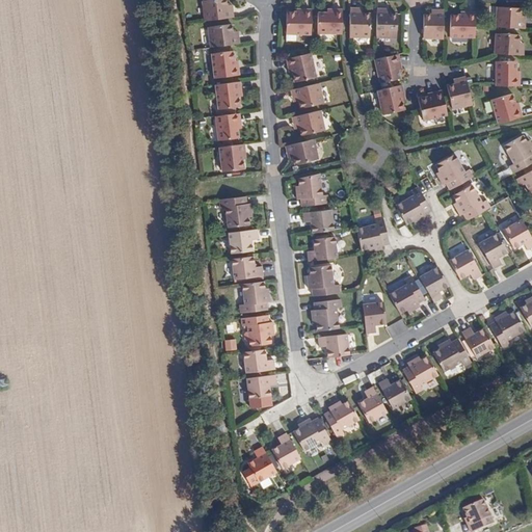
[(208,0),(203,1),(205,21),(222,19),(231,18),(230,5),(227,5),(225,0),(208,0)]
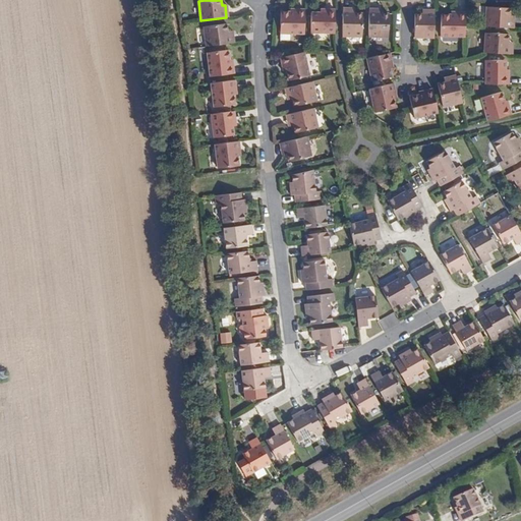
[(509,27),(510,14),(507,14),(508,7),(486,6),(485,26),(509,27)]
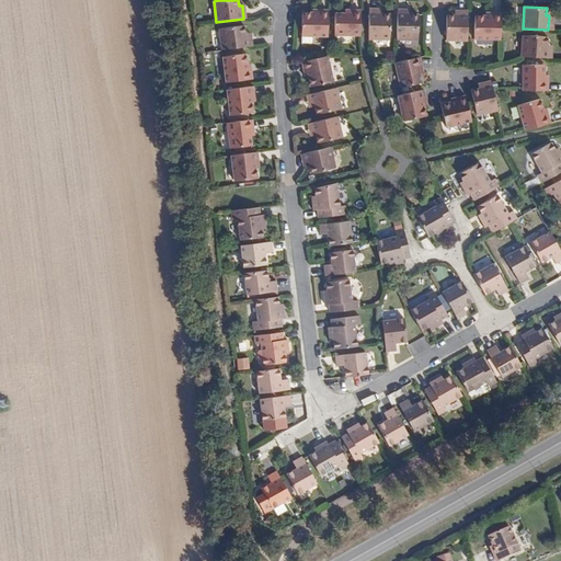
[(312,13),(301,13),(301,35),(311,35),(328,36),(328,10),(320,10),(320,13),(312,13)]
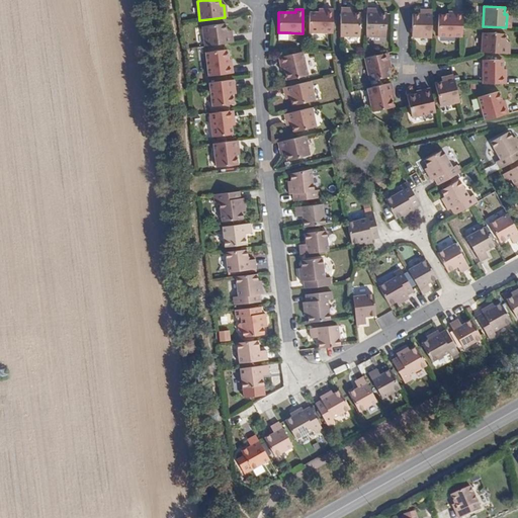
[(333,33),(333,10),(325,10),(326,13),(318,13),(310,13),(309,33),(333,33)]
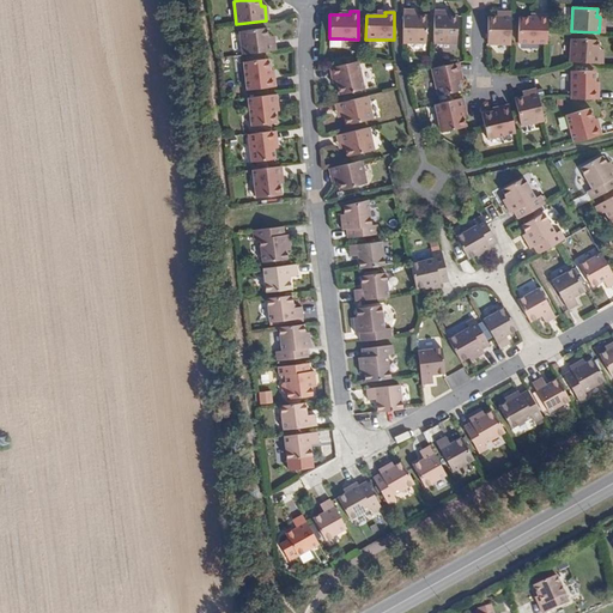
[(418,12),(404,12),(402,42),(426,42),(426,16),(418,16),(418,12)]
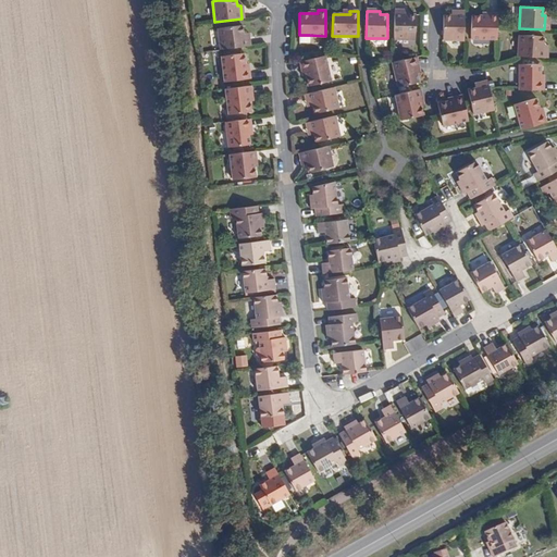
[(394,12),(394,38),(416,38),(416,14),(407,14),(407,12),(394,12)]
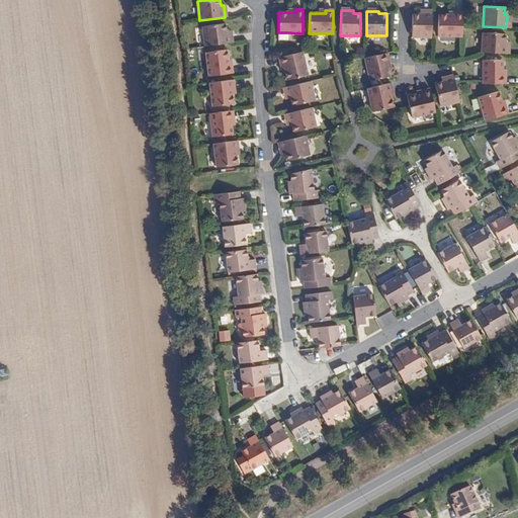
[(431,36),(432,12),(420,12),(420,14),(412,14),(412,36),(431,36)]
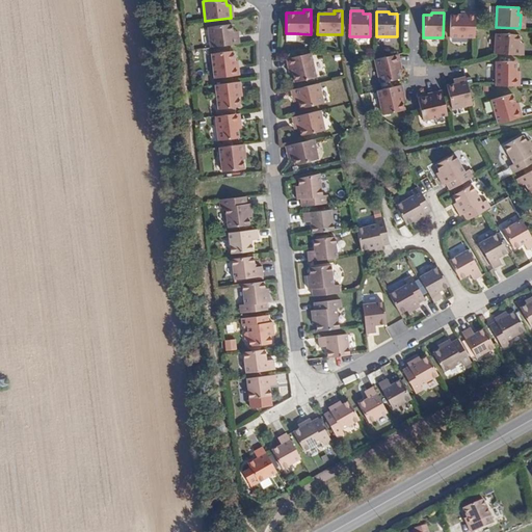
[(475,37),(475,12),(468,12),(468,16),(460,16),(450,15),(450,36),(475,37)]
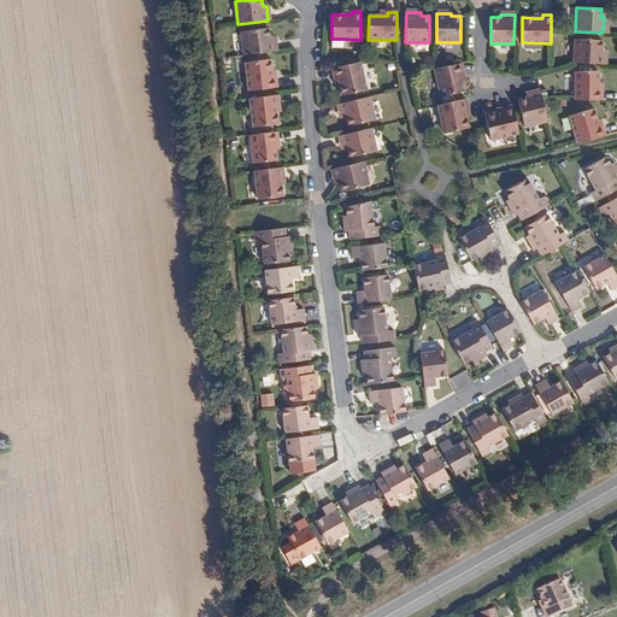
[(241,31),(245,54),(266,52),(275,51),(272,36),(270,36),(269,28),(259,29),(241,31)]
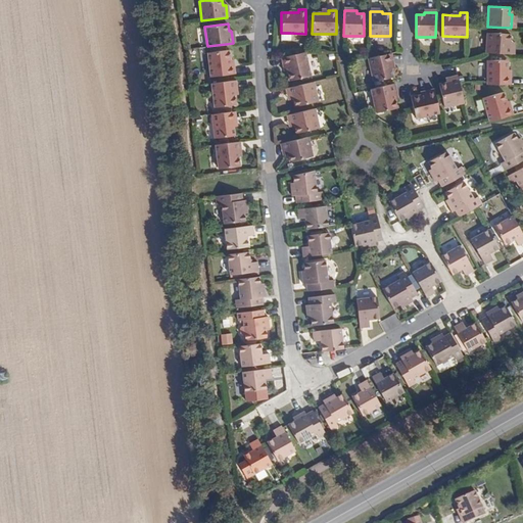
[(509,54),(510,42),(508,41),(508,35),(487,33),(486,53),(509,54)]
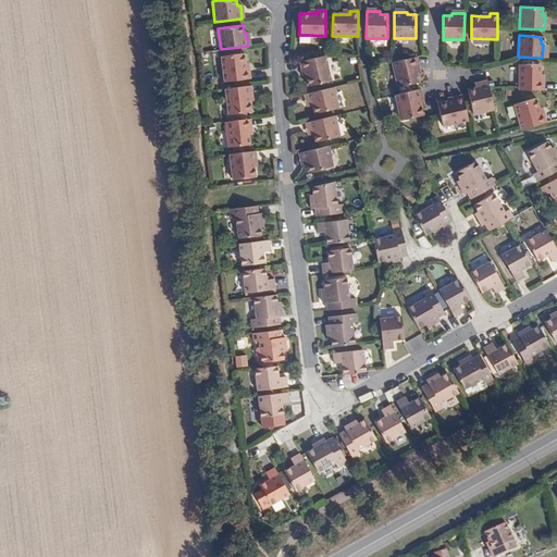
[(244,53),(242,53),(222,57),(224,83),(242,79),(250,78),(249,70),(246,70),(246,64),(244,53)]
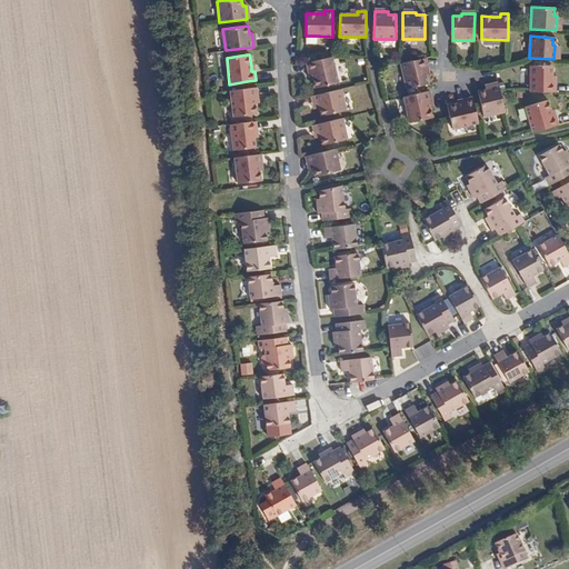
[(338,82),(332,57),(307,62),(308,71),(311,70),(312,77),(315,88),(318,87),(338,82)]
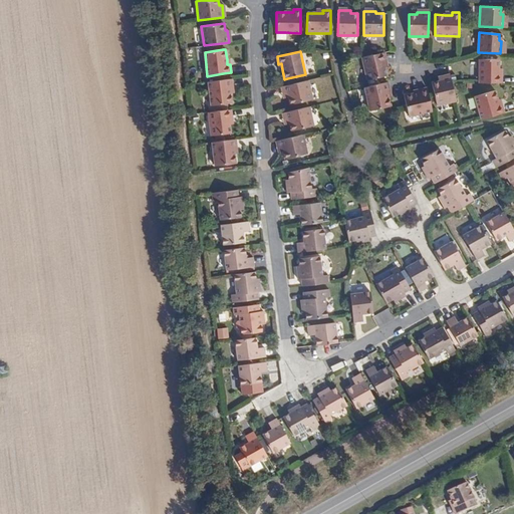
[(383,52),(361,57),(366,80),(387,76),(384,67),(382,60),(386,59),(383,52)]
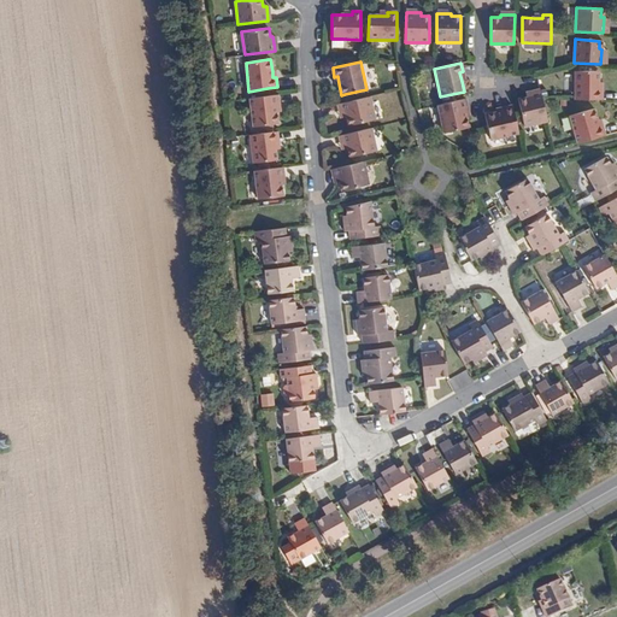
[(575,99),(603,100),(603,90),(598,90),(598,82),(599,72),(575,71),(575,99)]
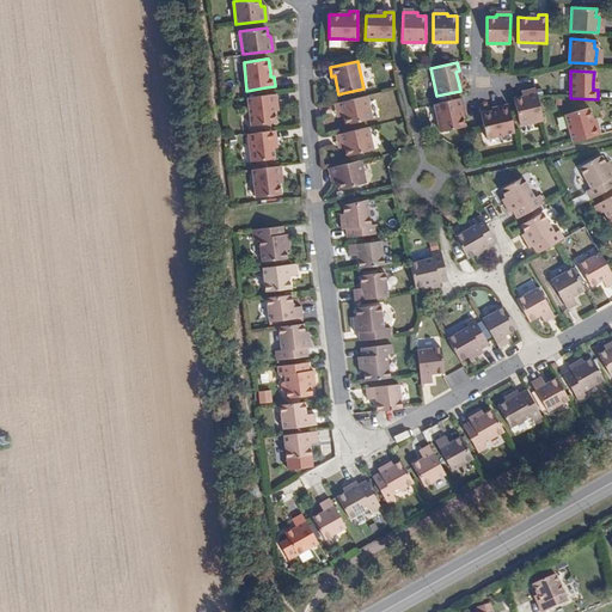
[(543,120),(537,91),(522,95),(524,97),(514,99),(520,126),(543,120)]
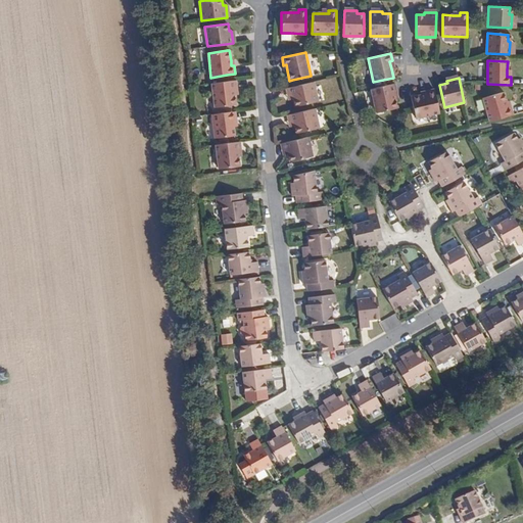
[(228,82),(211,83),(215,107),(228,106),(236,105),(235,95),(234,89),(236,88),(236,81),(228,82)]
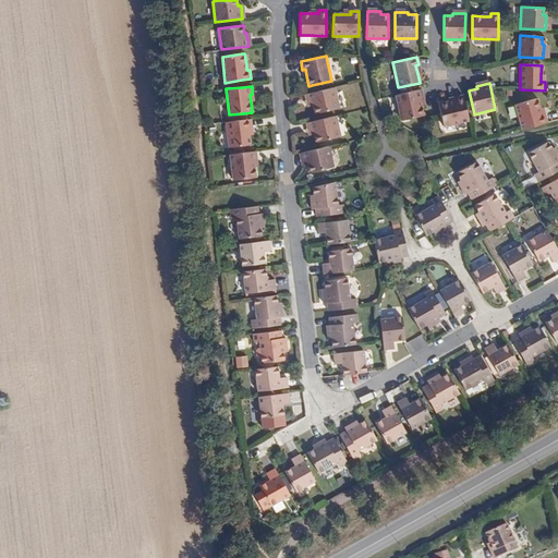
[(339,108),(335,87),(308,94),(311,106),(313,106),(315,113),(339,108)]
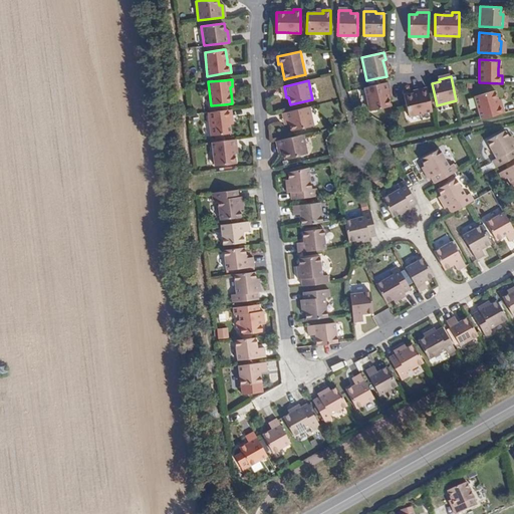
[(388,82),(365,87),(370,110),(391,106),(389,96),(388,90),(390,89),(388,82)]
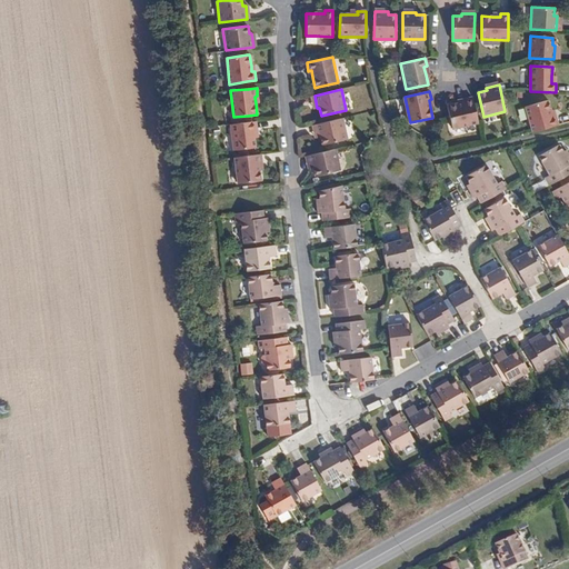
[(453,129),(478,123),(472,97),(465,99),(465,102),(458,103),(447,106),(453,129)]
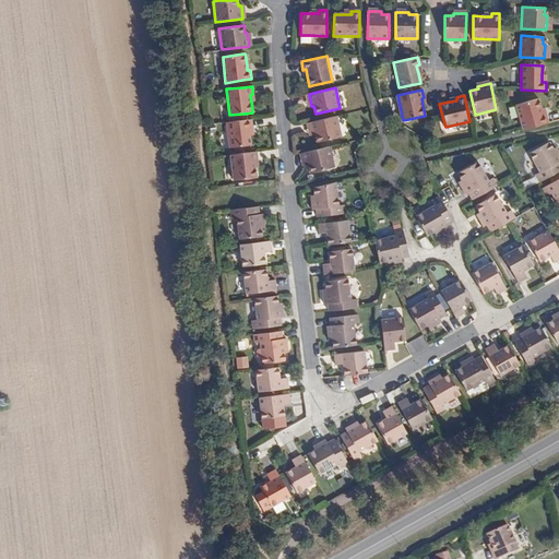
[(523,130),(548,123),(546,116),(543,116),(540,109),(538,98),(516,105),(523,130)]
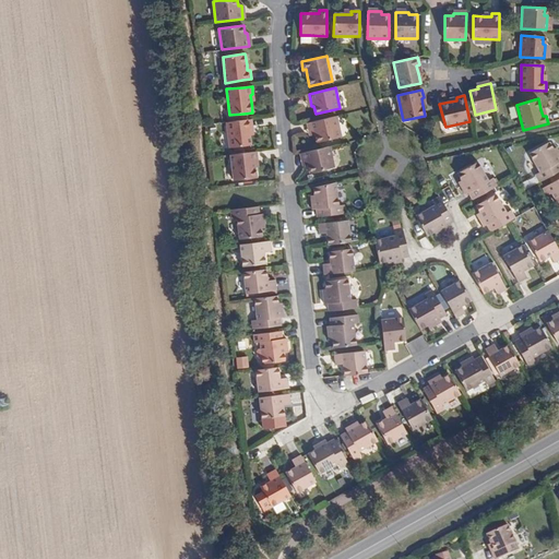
[(317,142),(339,138),(333,117),(310,122),(313,135),(314,134),(317,142)]
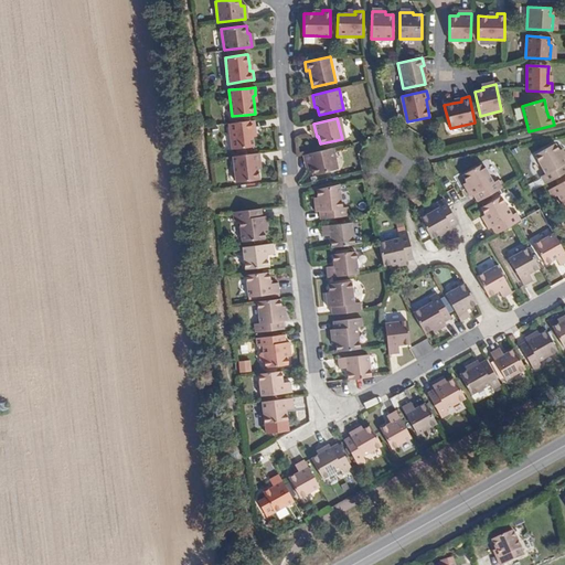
[(246,121),(228,124),(232,149),(251,147),(254,147),(252,137),(251,129),(254,128),(254,120),(246,121)]
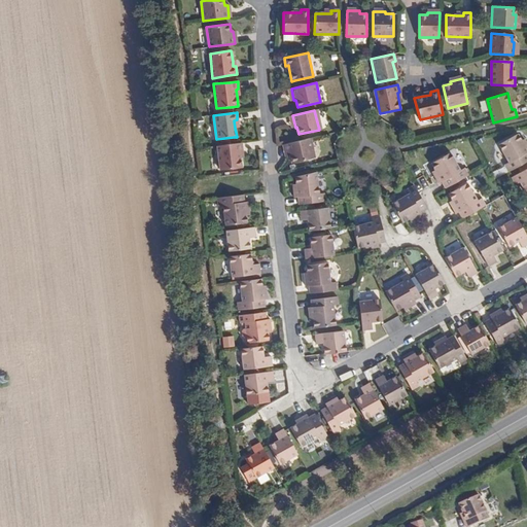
[(511,171),(526,161),(526,143),(524,139),(521,134),(501,144),(512,162),(507,164),(511,171)]
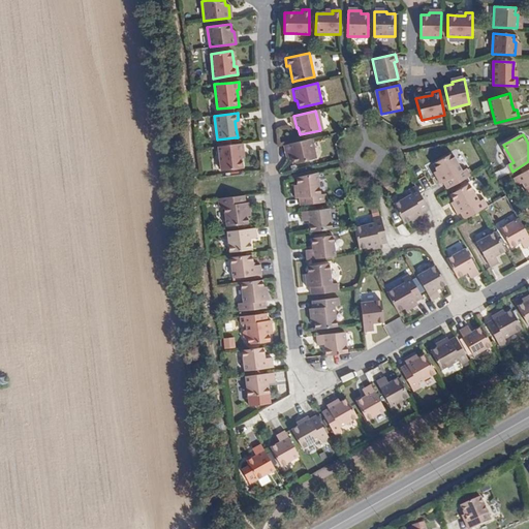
[(293,163),(316,158),(311,138),(286,145),(289,156),(291,156),(293,163)]
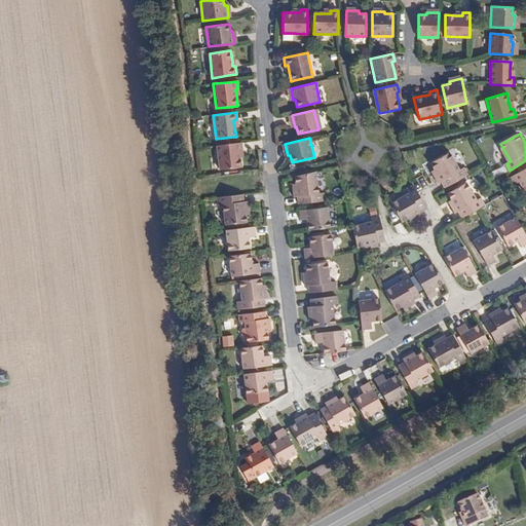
[(234,143),(217,145),(220,171),(238,167),(241,167),(240,157),(238,150),(241,150),(240,143),(234,143)]
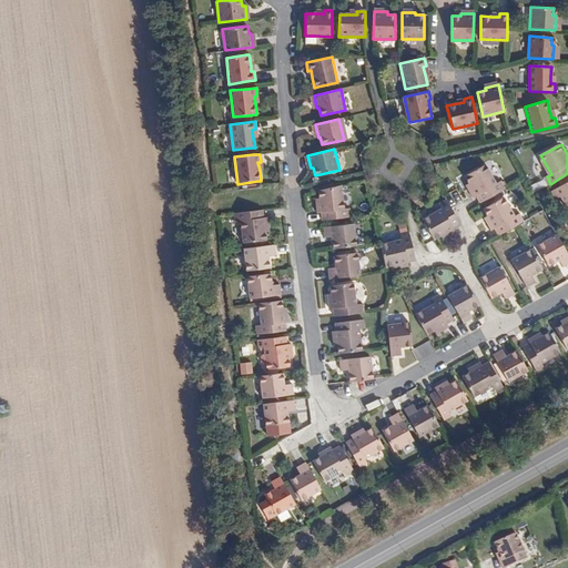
[(477,195),(480,202),(506,189),(501,181),(497,183),(486,164),(466,175),(470,183),(472,186),(469,188),(473,198),(477,195)]
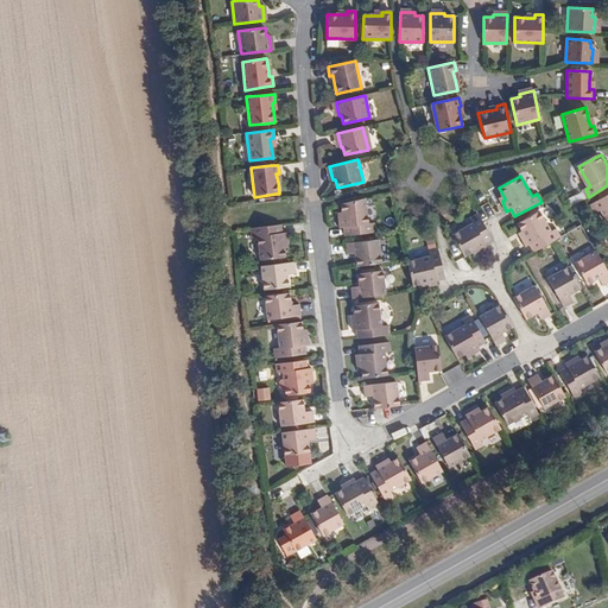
[(607,217),(607,195),(594,203),(597,211),(603,209),(607,217)]
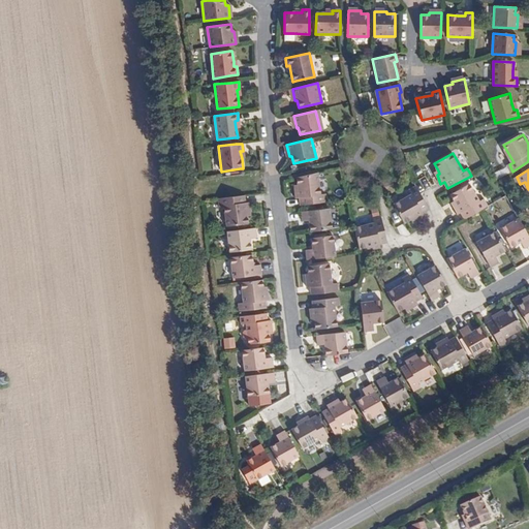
[(319,173),(299,177),(300,184),(301,187),(297,188),(298,197),(301,197),(302,205),(329,201),(328,193),(322,193),(319,173)]
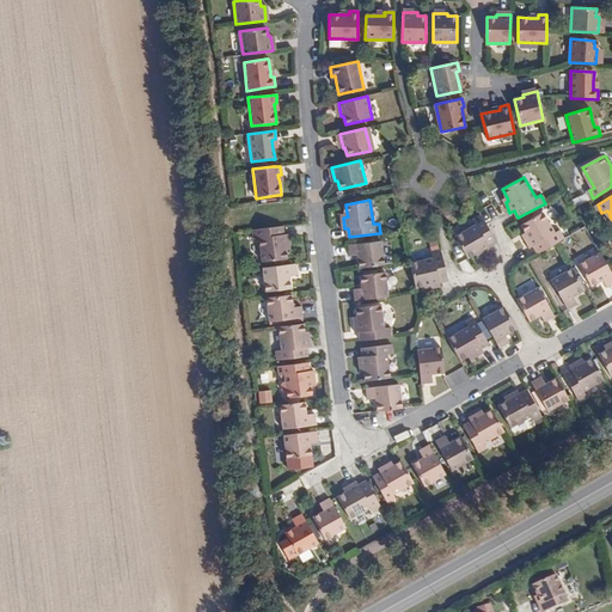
[(533,246),(538,254),(564,238),(561,231),(556,232),(544,212),(522,225),(527,232),(528,236),(525,238),(530,248),(533,246)]
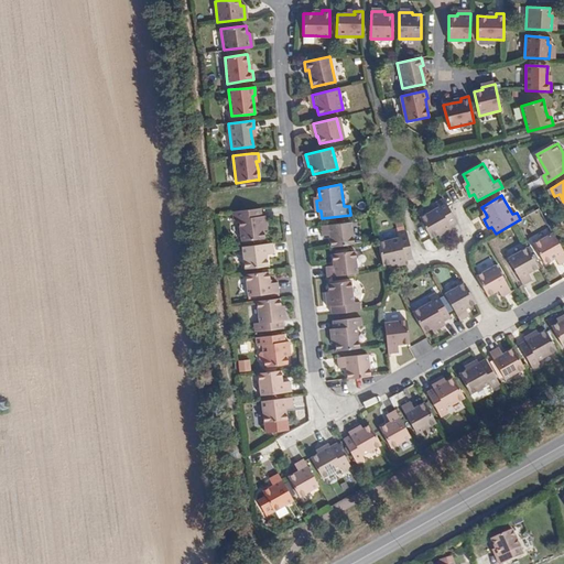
[(449,227),(457,224),(443,198),(436,203),(438,207),(419,218),(431,239),(437,236),(441,232),(443,236),(448,234),(453,231),(449,227)]
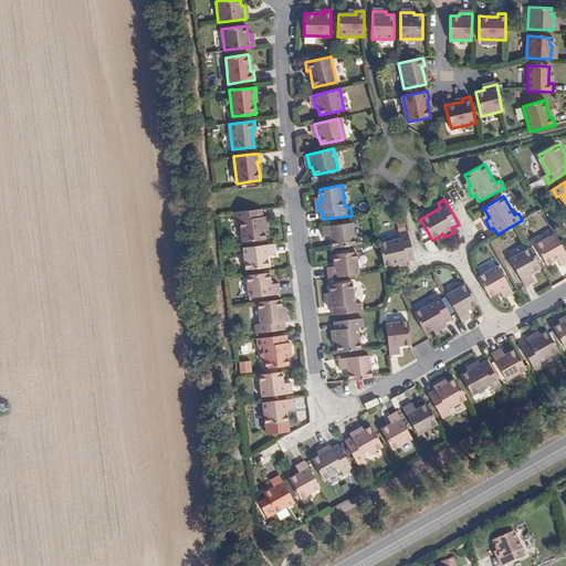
[(261,209),(233,212),(233,221),(239,220),(241,241),(265,239),(264,230),(263,227),(268,226),(266,217),(262,217),(261,209)]
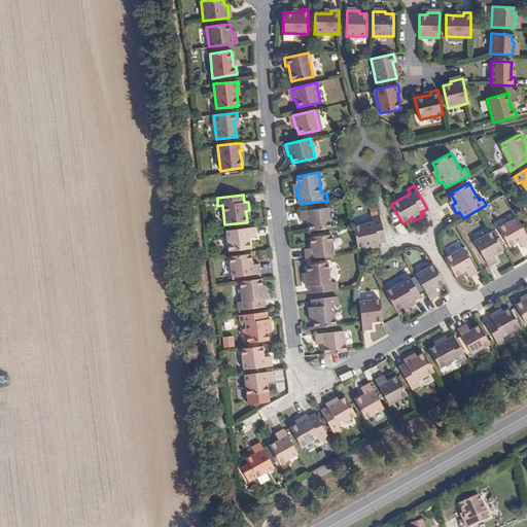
[(309,220),(310,231),(330,229),(328,208),(300,211),(302,221),(309,220)]
